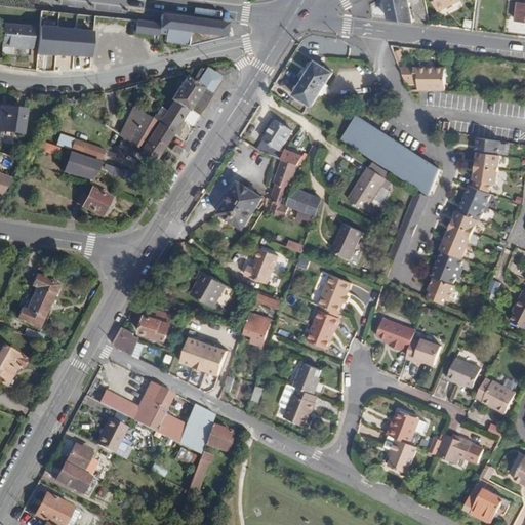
[(414,23),(409,0),(386,0),(390,19),(414,23)]
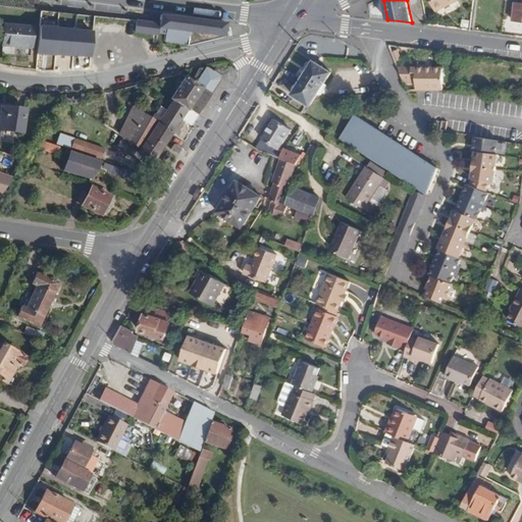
[(458,0),(430,0),(436,11),(458,0)]
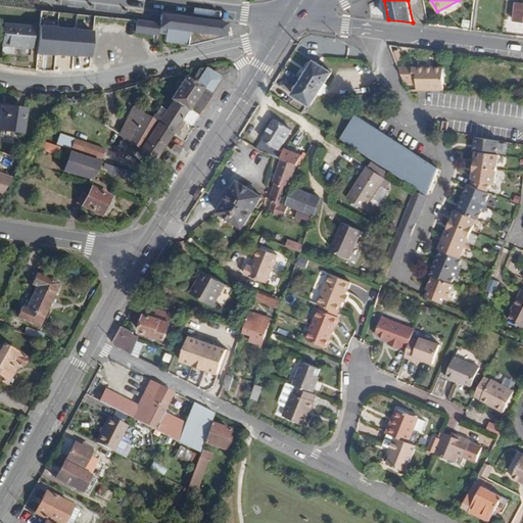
[(224,38),(226,24),(159,15),(159,17),(158,22),(137,19),(136,33),(152,35),(152,34),(153,29),(165,31),(164,35),(164,42),(187,45),(187,46),(224,38)]
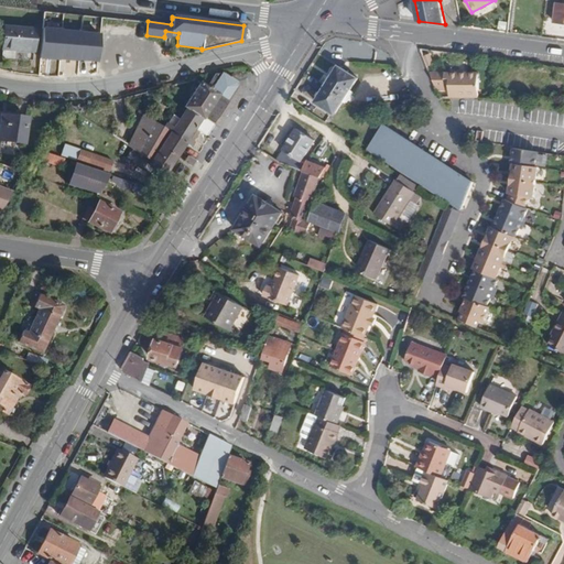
[(31,49),(34,29),(4,24),(1,46),(31,49)]
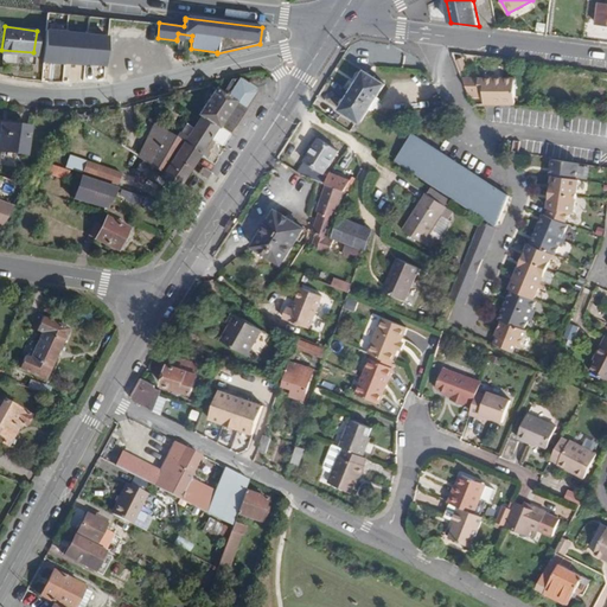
[(109,37),(46,31),(44,63),(107,66),(109,37)]
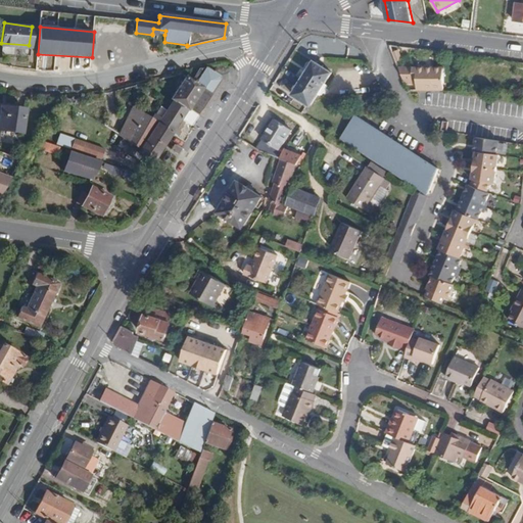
[(399,49),(394,52),(397,62),(403,59),(399,49)]
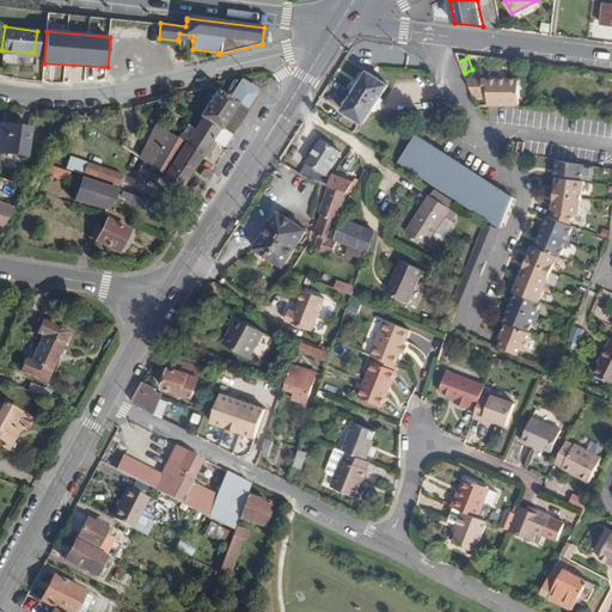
[(366,124),(390,84),(368,71),(344,110),(361,122),(366,124)]
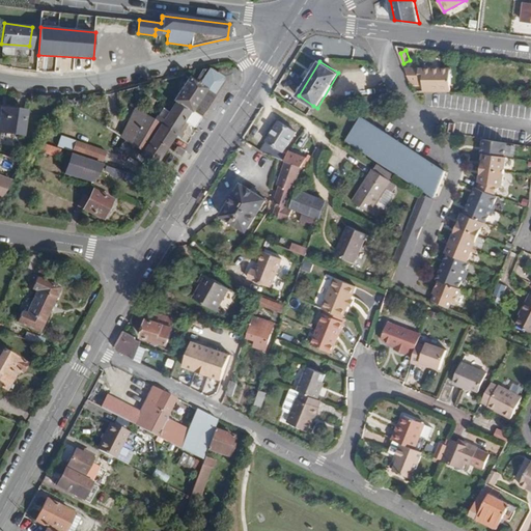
[(142,152),(160,127),(174,136),(178,139),(182,135),(177,132),(184,121),(189,124),(195,129),(225,83),(224,78),(211,68),(196,72),(193,80),(189,78),(170,105),(172,107),(168,111),(163,108),(154,122),(134,109),(119,138),(123,141),(142,152)]
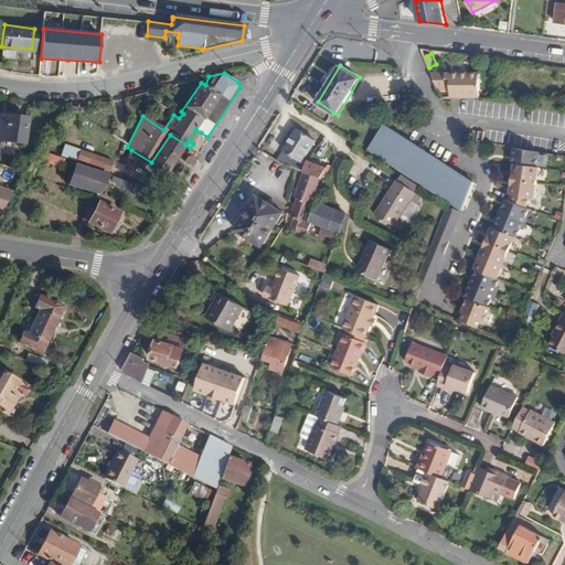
[(481,97),(481,74),(432,73),(437,87),(438,91),(447,91),(447,88),(450,88),(450,98),(455,98),(481,97)]
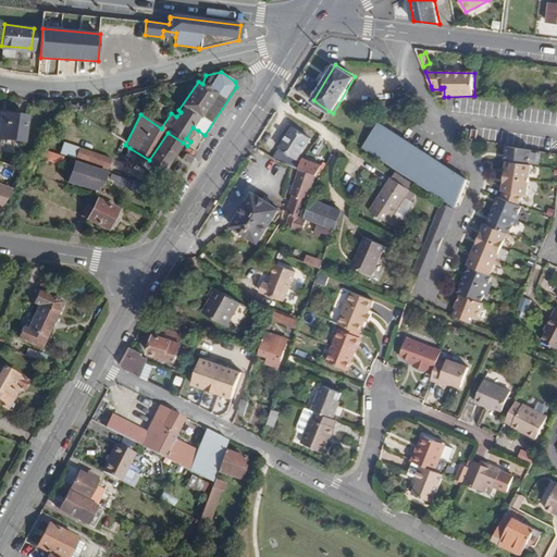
[(333,113),(329,111),(322,121),(325,123),(333,113)]
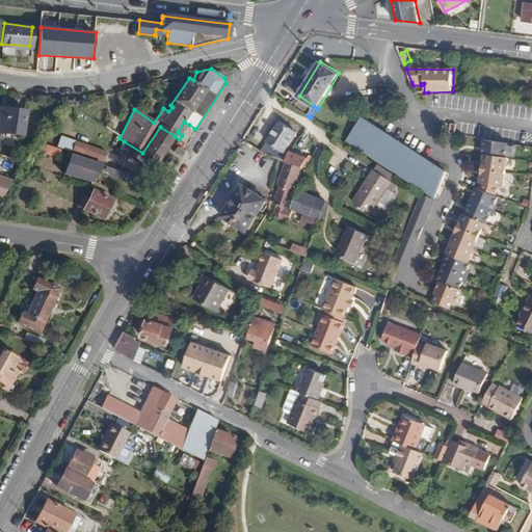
[(0,133),(24,136),(27,112),(1,108),(0,114),(0,133)]
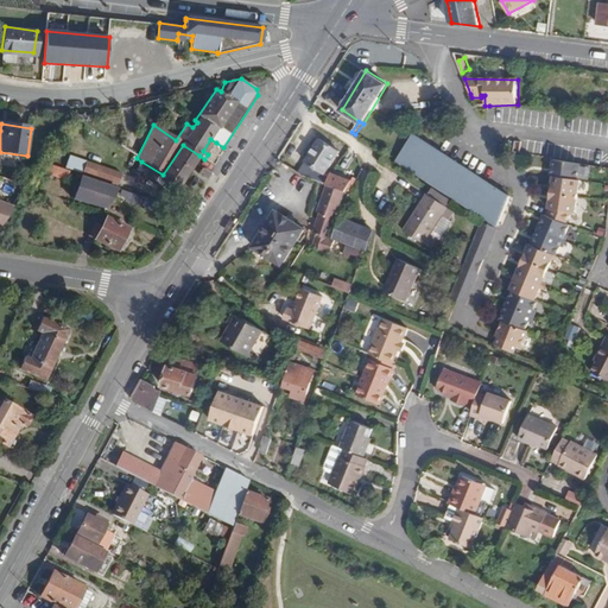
[(444,153),(415,133),(398,159),(496,223),(510,195),(502,190),(444,153)]
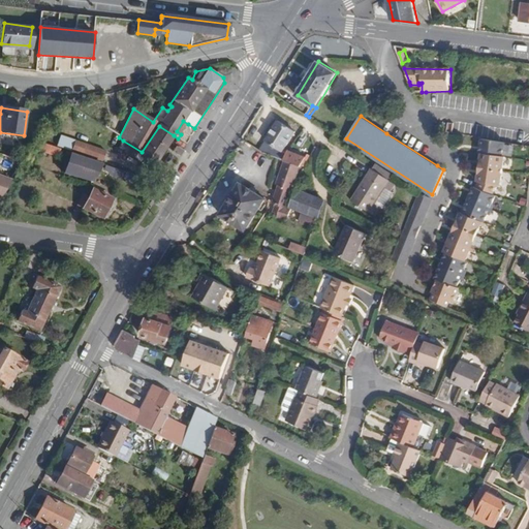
[(286,209),(303,166),(303,165),(307,157),(289,150),(287,152),(285,151),(297,131),(279,120),(260,150),(281,159),(286,161),(277,184),(279,185),(274,203),(277,204),(274,211),(284,215),(284,213),(288,215),(290,209),(289,209),(289,210),(286,209)]
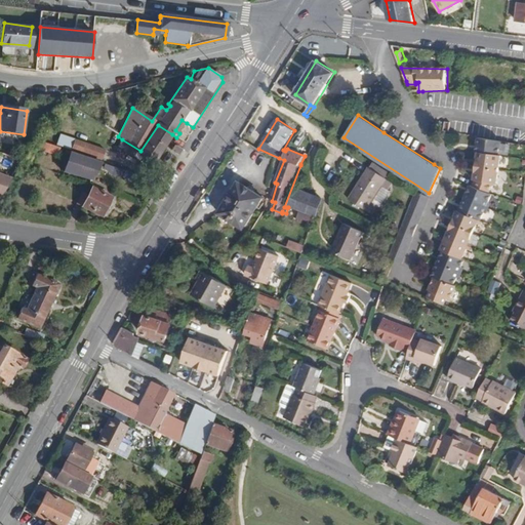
[(179,133),(187,123),(182,120),(175,130),(179,133)]
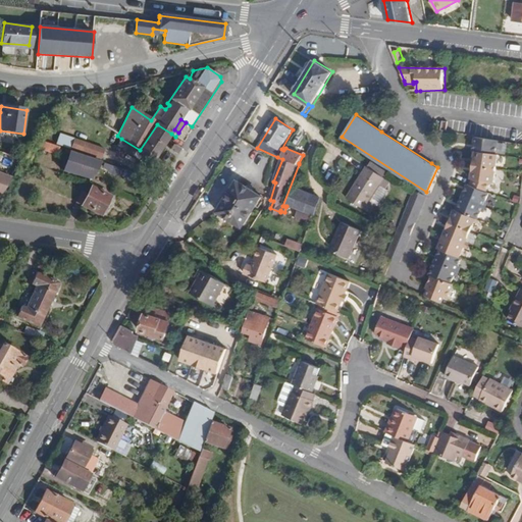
[(150,163),(171,134),(157,124),(140,150),(137,155),(150,163)]
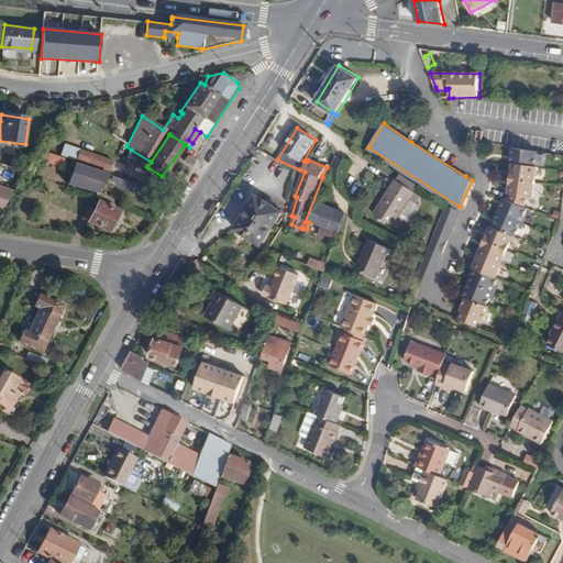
[(109,172),(112,159),(65,144),(61,155),(109,172)]
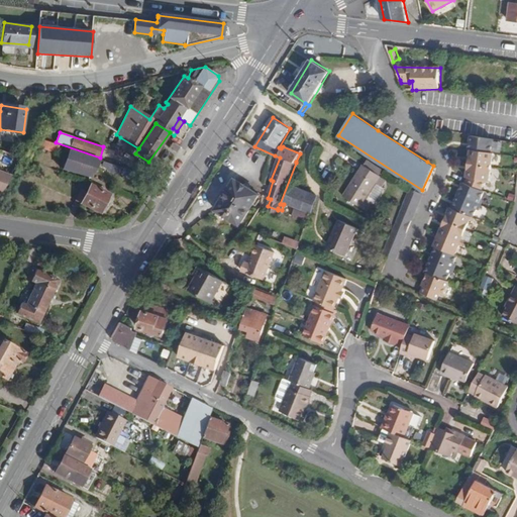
[(453,263),(457,254),(455,254),(459,244),(461,240),(471,220),(472,216),(474,216),(477,209),(481,199),(485,190),(483,190),(486,181),(489,181),(494,152),(492,152),(492,151),(494,141),(494,139),(471,136),(469,149),(471,149),(466,183),(462,182),(452,207),(449,207),(434,245),(435,246),(425,272),(427,272),(421,286),(423,286),(420,292),(437,299),(439,293),(443,295),(448,281),(446,280),(449,273),(453,263)]
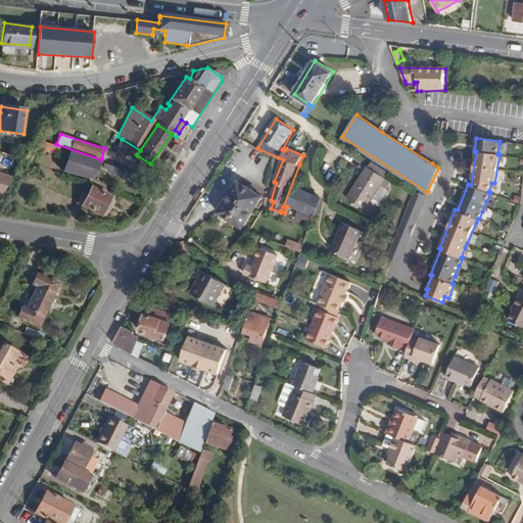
[(127,154),(133,146),(122,139),(117,147),(127,154)]
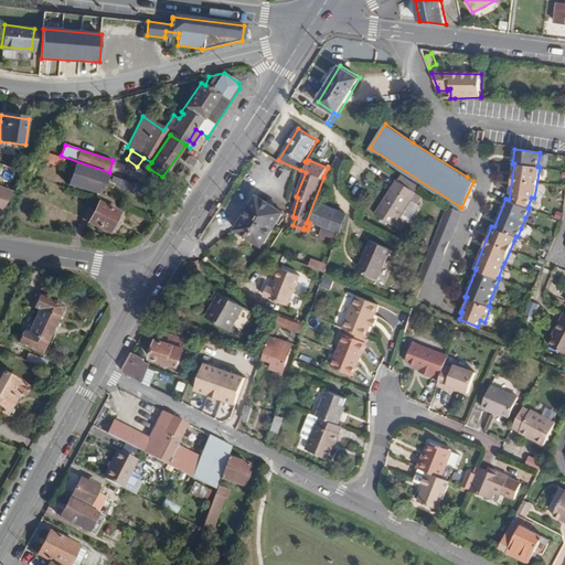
[(64,160),(43,153),(41,162),(61,169),(64,160)]
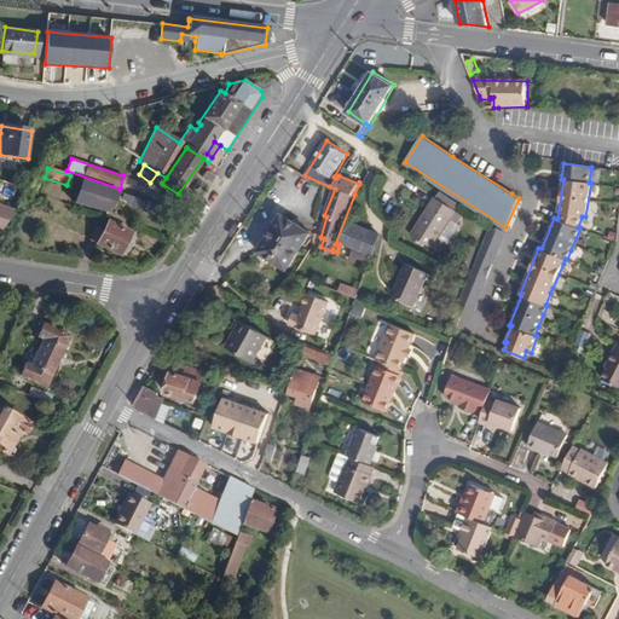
[(601,171),(591,169),(589,181),(599,183),(601,171)]
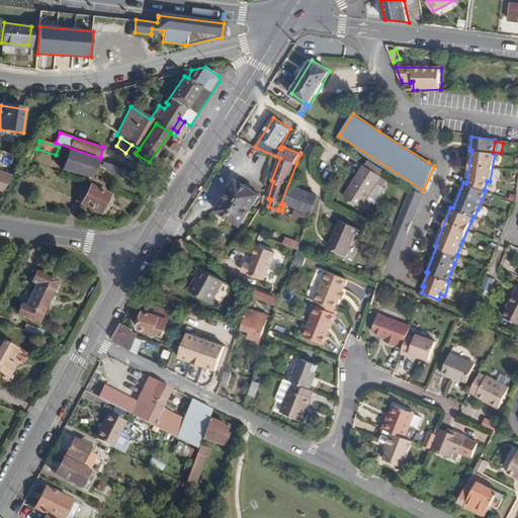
[(172,144),(169,149),(176,153),(179,148),(172,144)]
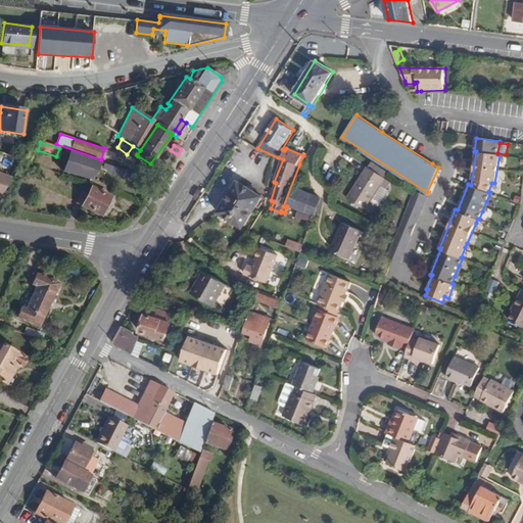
[(93,182),(99,162),(69,152),(67,157),(63,171),(93,182)]
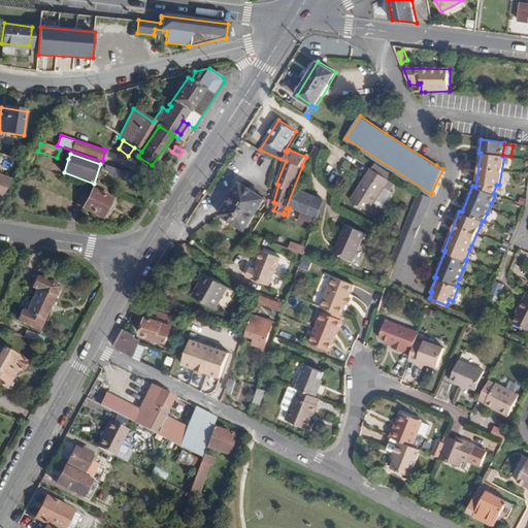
[(310,155),(308,154),(306,157),(302,165),(304,165),(310,155)]
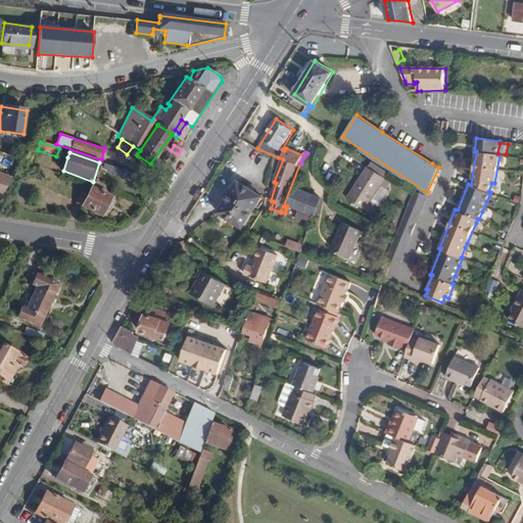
[(385,177),(388,173),(373,162),(370,167),(385,177)]
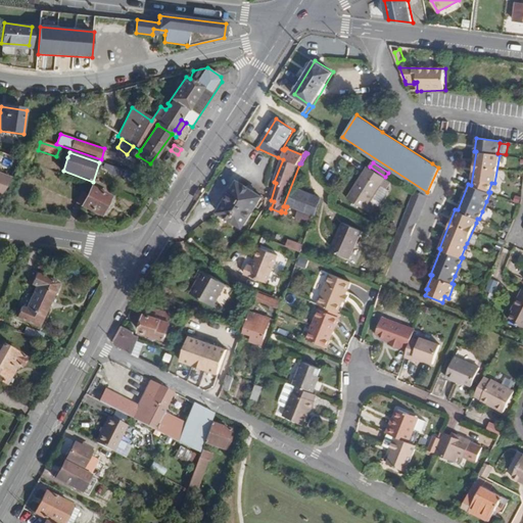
[(106,173),(111,175),(113,168),(107,165),(103,163),(102,169),(106,171),(106,173)]
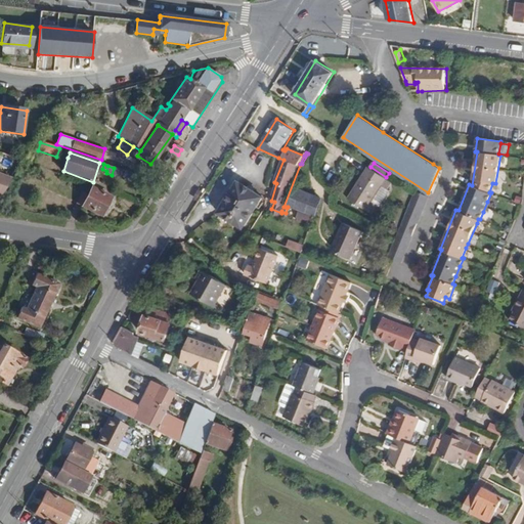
[(389,189),(383,185),(387,178),(386,177),(369,166),(349,199),(366,210),(366,209),(372,202),(378,206),(380,207),(391,190),(389,189)]
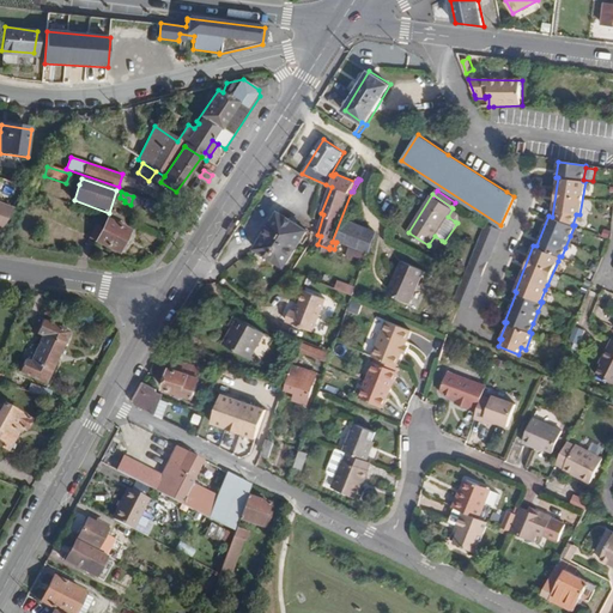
[(13,210),(0,205),(0,229),(1,230),(13,210)]
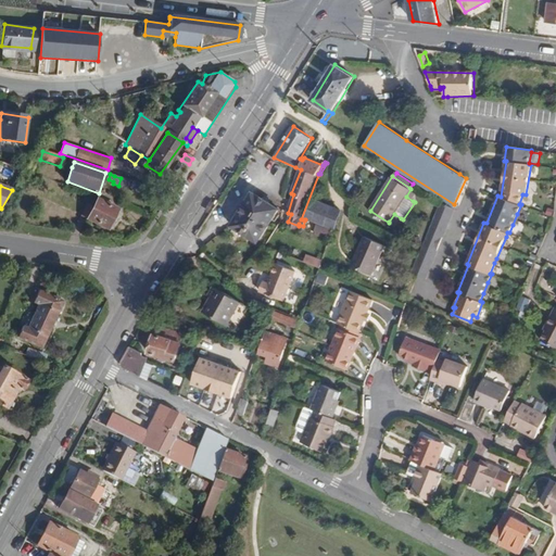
[(413,201),(417,193),(411,189),(406,197),(413,201)]
